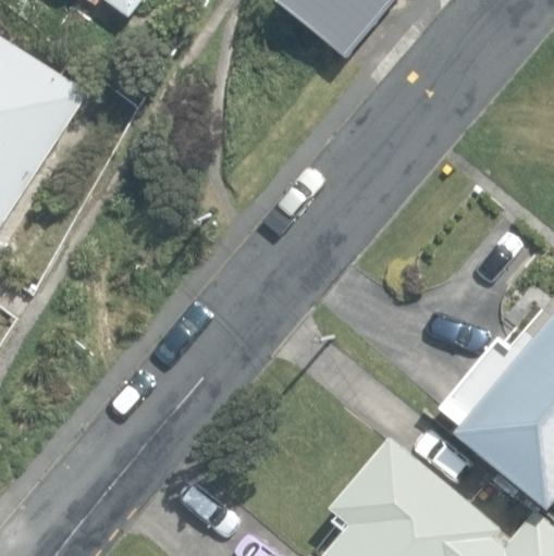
[(139,0),(106,0),(127,16),(139,0)]
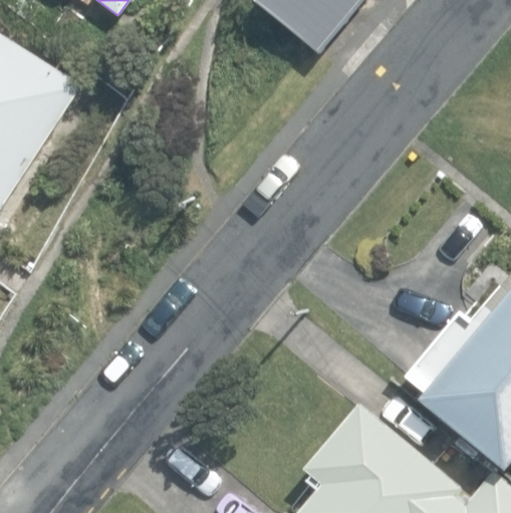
[(259,0),(317,48),(356,0),(259,0)]
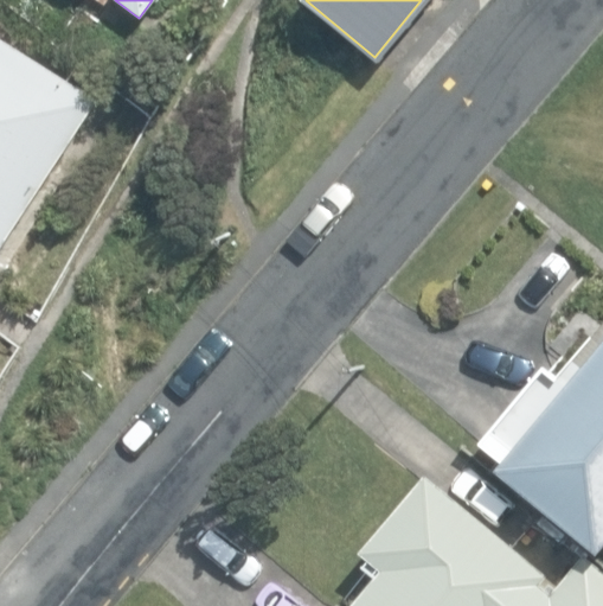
[(0,246),(96,100),(0,37),(0,246)]
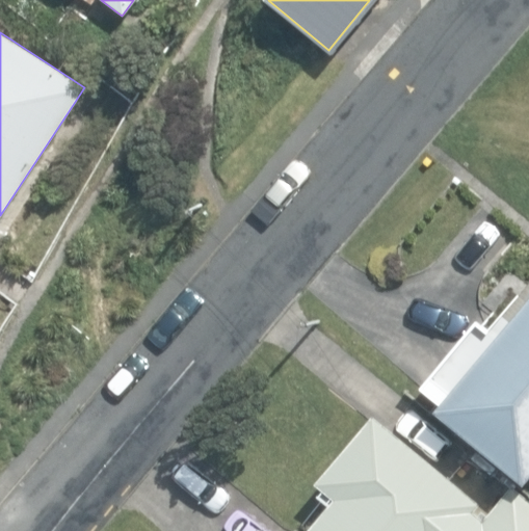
[(528,307),(502,340),(472,316),(419,381),(444,402),(432,417),(521,489),(528,478),(528,307)]
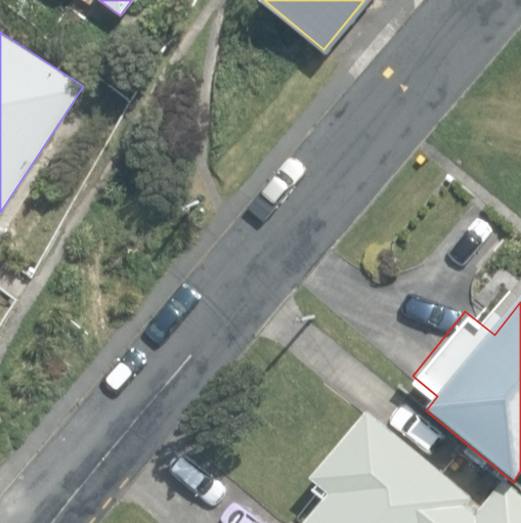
[(473,513),(463,505),(469,496),(365,409),(309,476),(317,482),(312,488),(322,497),(300,522),(520,522),(520,495),(501,479),(473,513)]
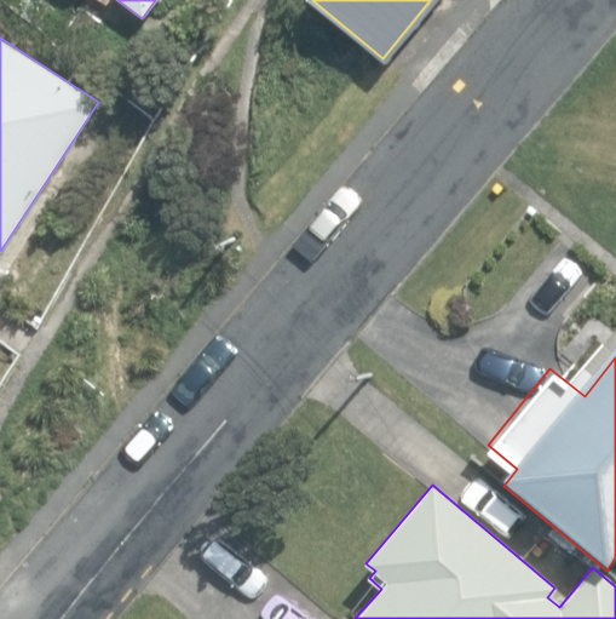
All buildings are outlined.
